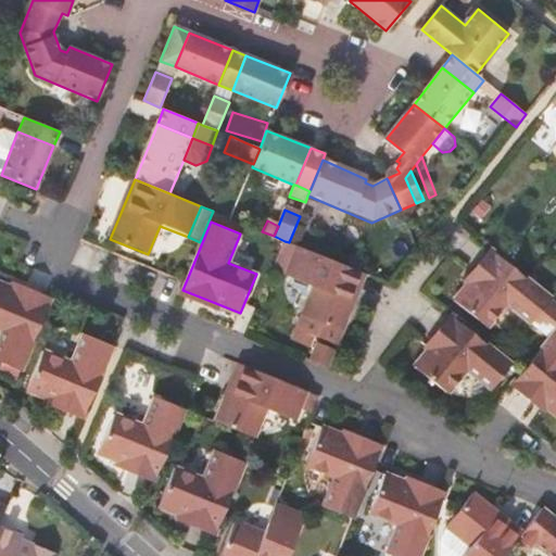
[(365,274),(298,247),(297,245),(283,277),(307,287),(287,338),(304,345),(308,333),(338,344),(365,274)]
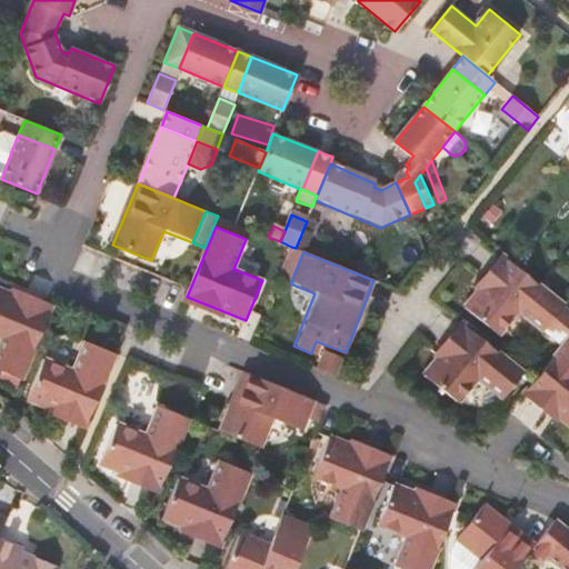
[(506,258),(501,255),(475,288),(479,291),(506,258)]
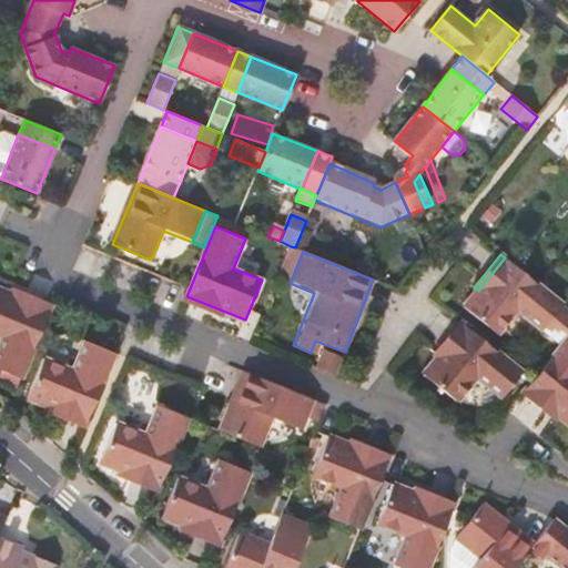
[(563,305),(505,257),(478,291),(465,307),(497,334),(517,310),(543,331),(563,305)]
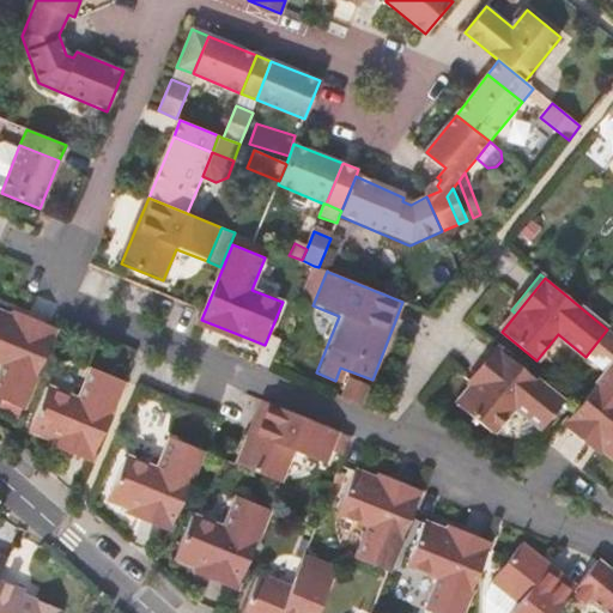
[(0,370),(0,401),(23,411),(53,335),(12,319),(0,313),(0,363),(2,364),(0,370)]
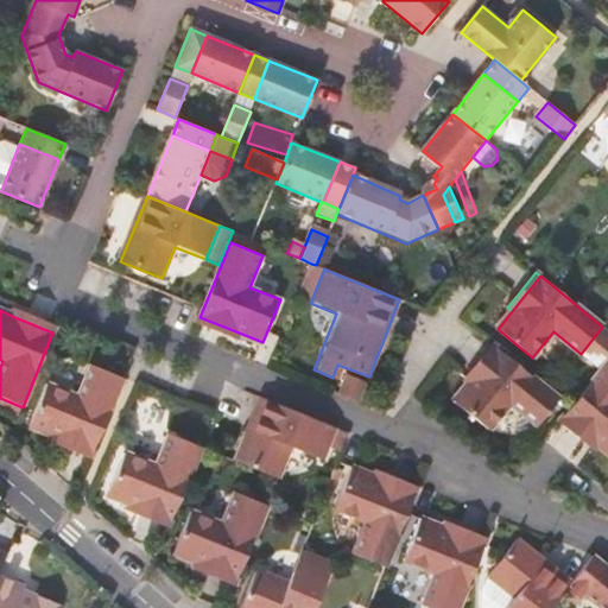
[(14,310),(12,316),(52,333),(55,327),(14,310)]
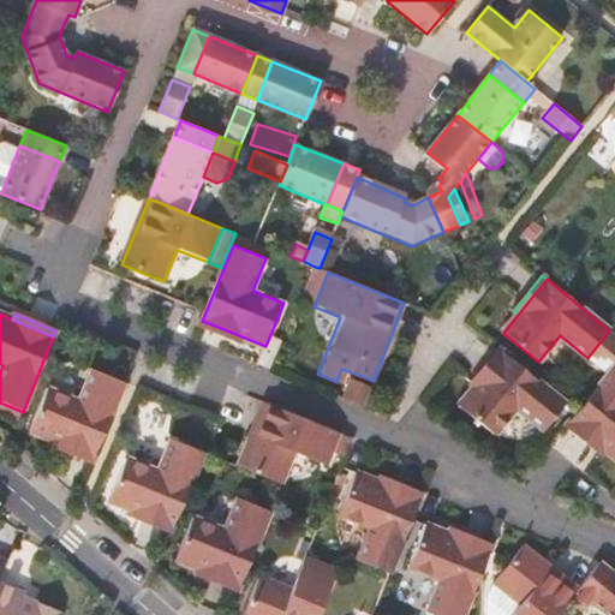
[(242,336),(202,321),(198,328),(239,344),(242,336)]
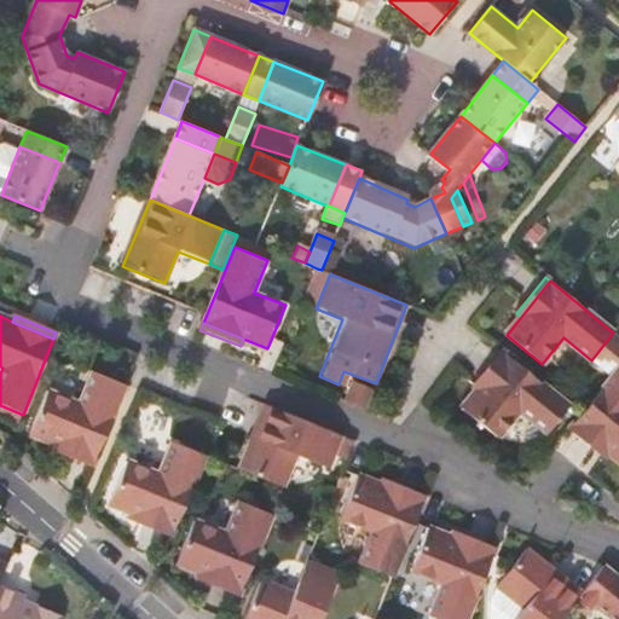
[(618,336),(613,333),(591,360),(613,377),(618,369),(618,336)]
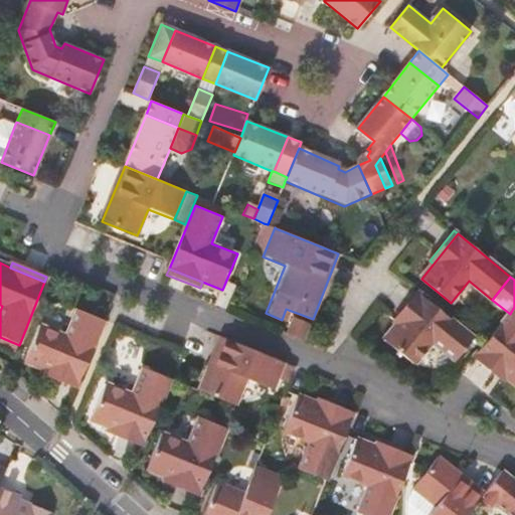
[(421,296),(416,292),(393,321),(398,325),(421,296)]
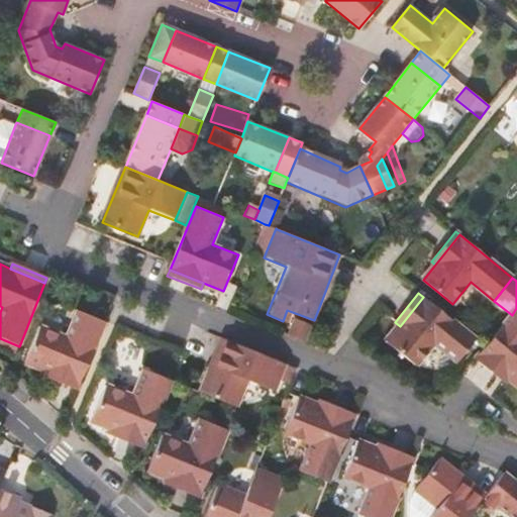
[(477,339),(423,297),(400,326),(387,342),(417,367),(435,343),(458,362),(477,339)]
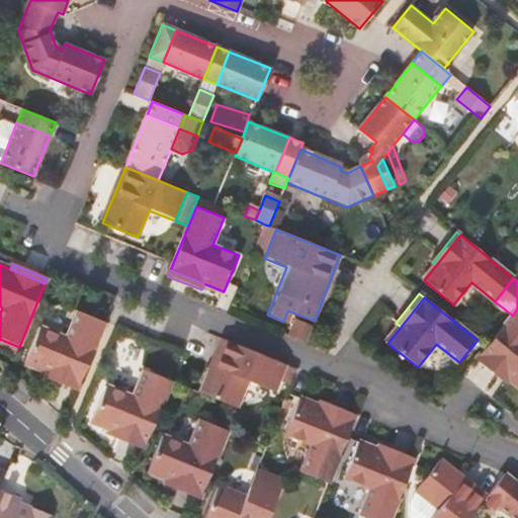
[(487,348),(482,354),(512,378),(510,380),(517,386),(517,309),(513,316),(487,348)]
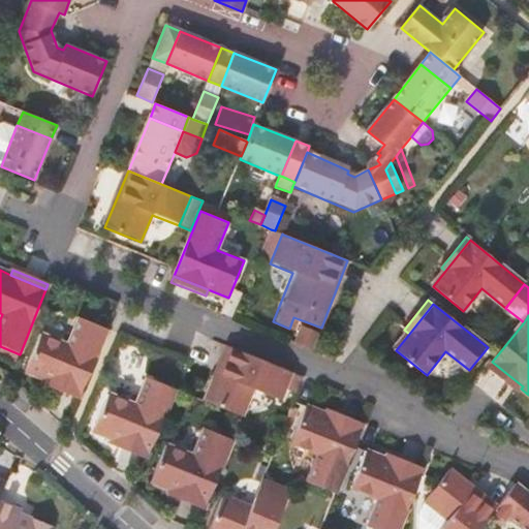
[(44,378),(81,394),(107,329),(80,317),(68,345),(40,334),(26,371),(44,378)]
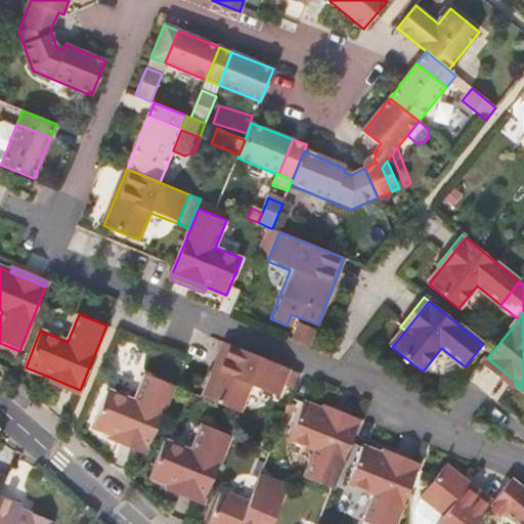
[(288,338),(293,340),(309,347),(316,330),(300,323),(294,320),(288,338)]
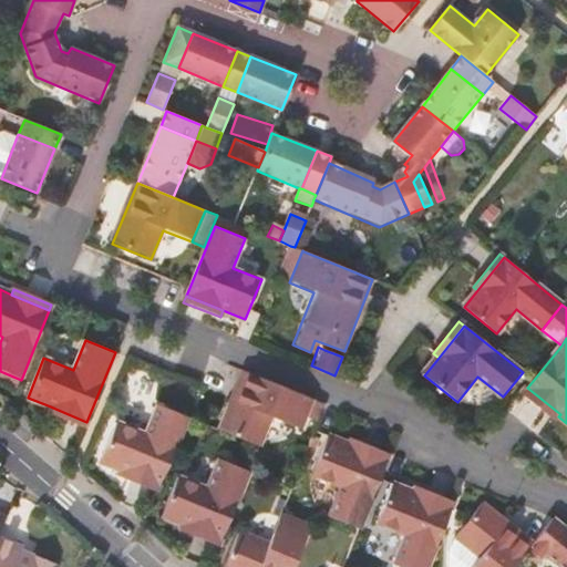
[(315,400),(244,372),(219,431),(260,447),(274,418),(303,430),(315,400)]
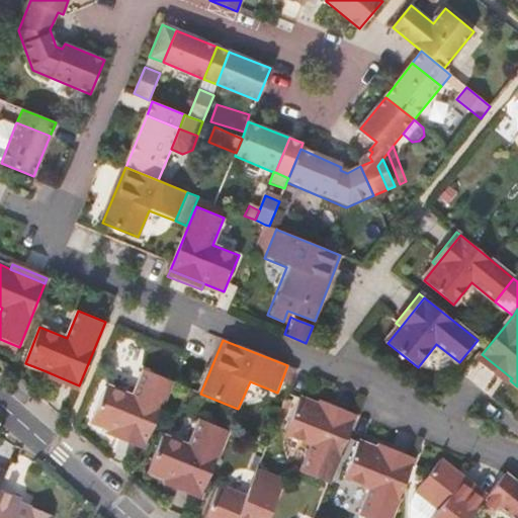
[(482,354),(478,360),(507,383),(510,380),(512,378),(482,354)]
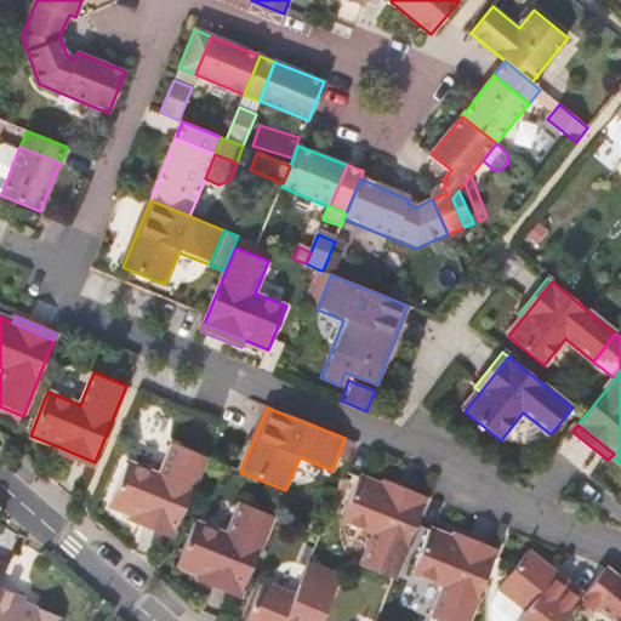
[(95,462),(52,444),(49,451),(92,469),(95,462)]
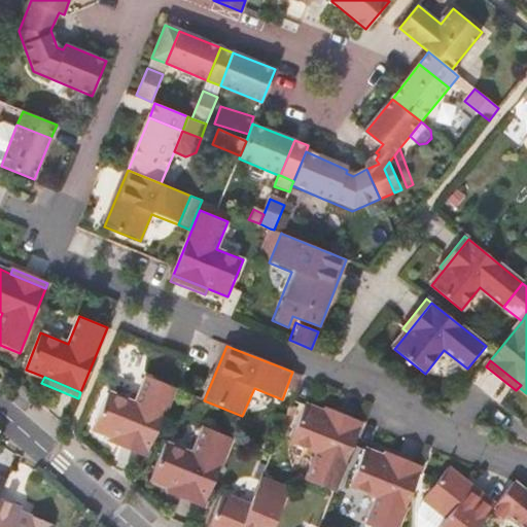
[(112,437),(148,453),(175,388),(146,377),(136,402),(108,391),(93,429),(112,437)]
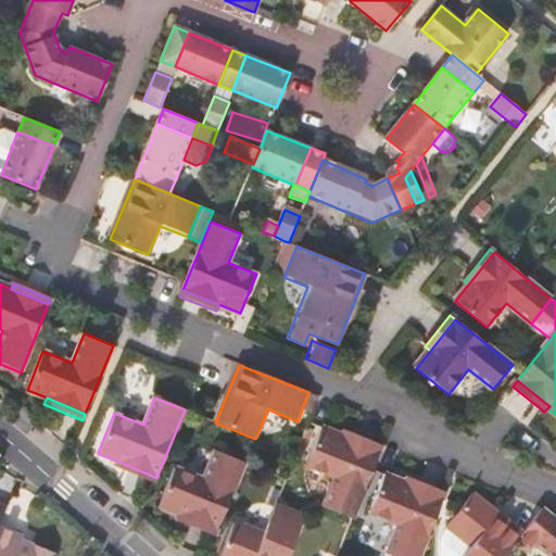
[(336,478),(324,507),(352,519),(380,452),(342,437),(323,428),(306,467),(336,478)]
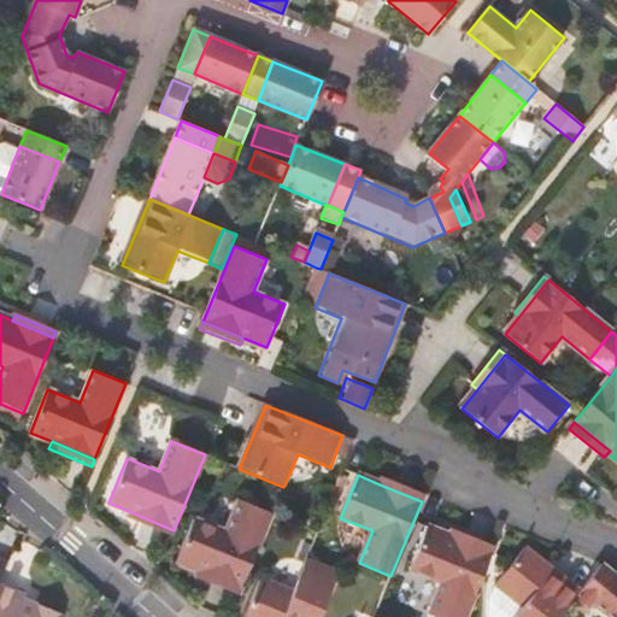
[(383,477),(380,485),(422,501),(424,494),(383,477)]
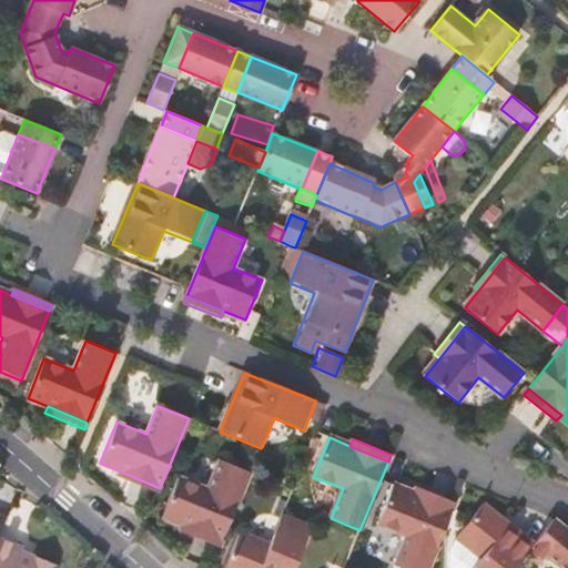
[(183,527),(222,543),(251,474),(220,460),(208,489),(179,477),(162,518),(183,527)]
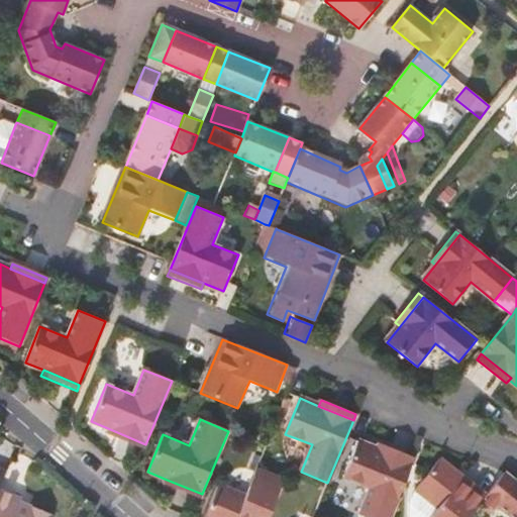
[(145,444),(110,429),(108,434),(143,449),(145,444)]
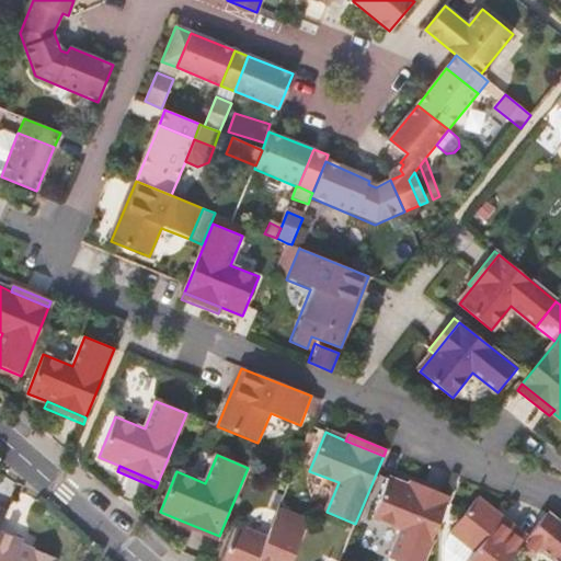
[(391,553),(409,560),(424,560),(450,499),(412,483),(392,476),(376,515),(403,526),(391,553)]
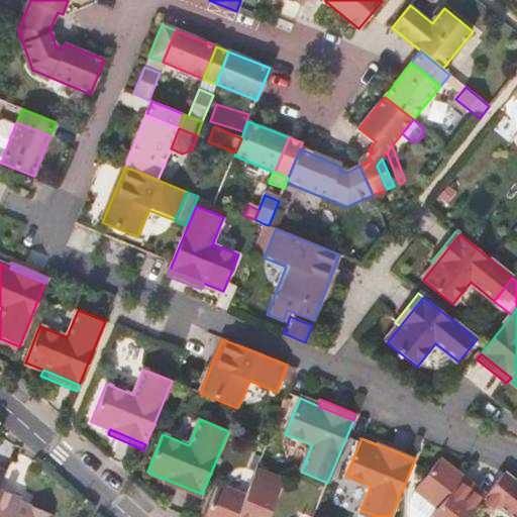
[(382,440),(380,445),(415,459),(417,454),(382,440)]
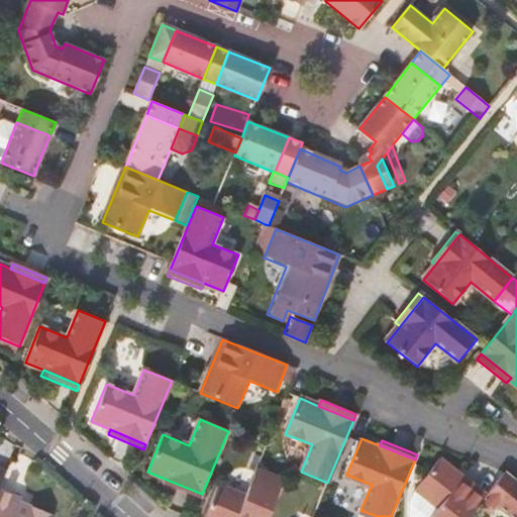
[(430,516),(470,516),(487,496),(441,459),(417,490),(438,507),(430,516)]
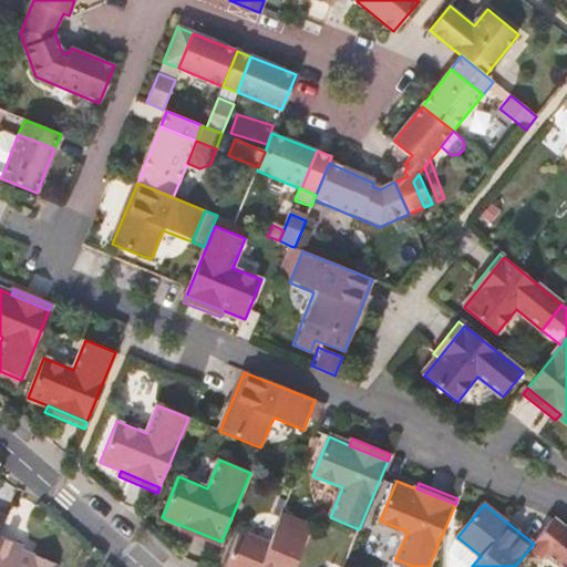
[(224,566),(295,566),(311,527),(282,515),(271,542),(240,529),(224,566)]
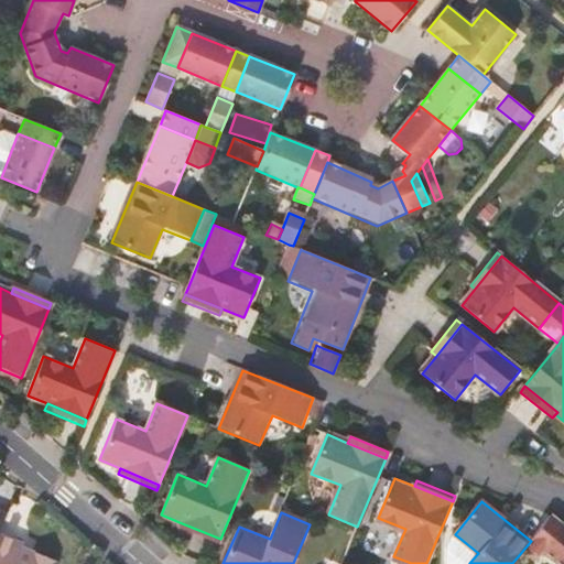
[(220,539),(182,523),(180,529),(218,544),(220,539)]
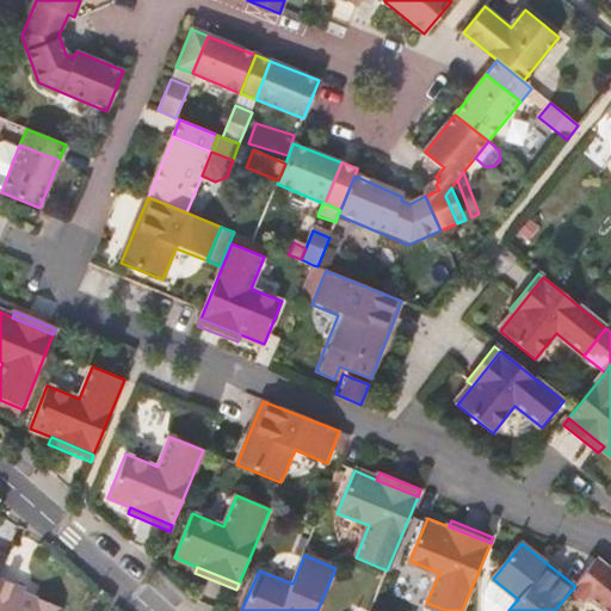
[(610,610),(610,572),(608,568),(585,596),(604,610),(610,610)]
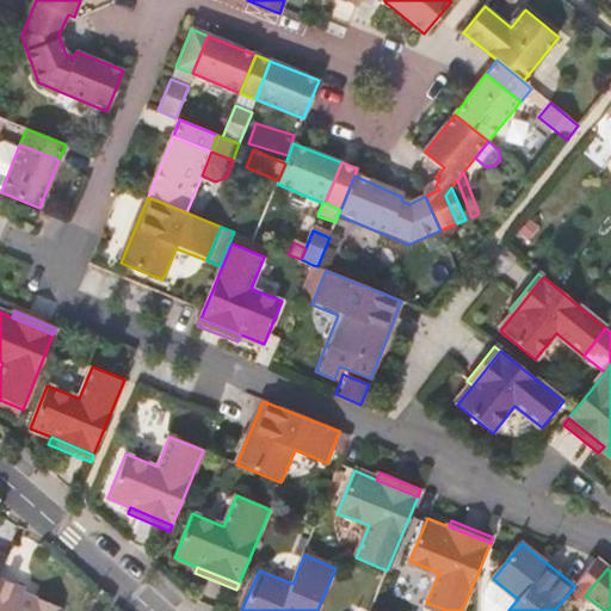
[(0,610),(61,610),(63,608),(24,592),(25,588),(0,578),(0,610)]
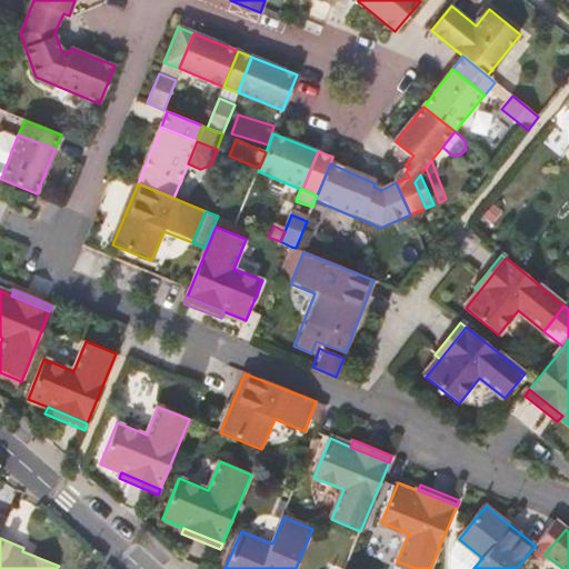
[(473,568),(482,558),(459,539),(452,553),(451,568),(473,568)]
